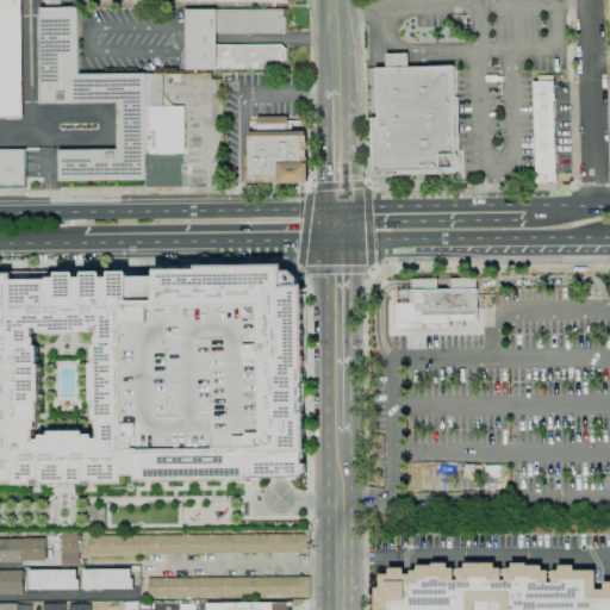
[(0,0),(22,0),(24,116),(0,116),(0,0)]
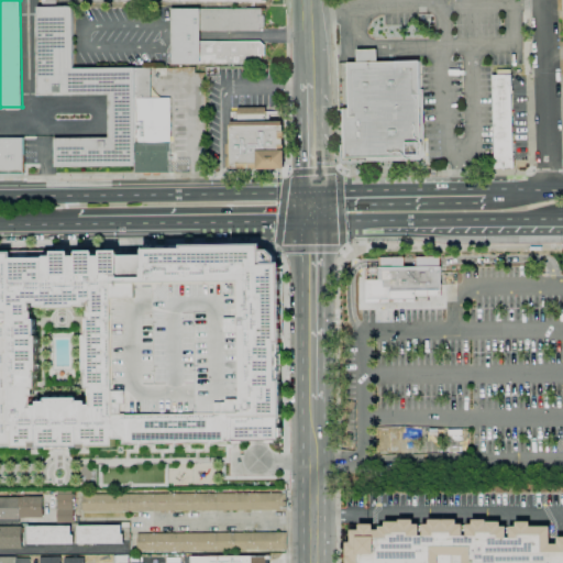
[(135,166),(56,167),(55,139),(109,138),(108,95),(36,96),(36,14),(37,14),(37,7),(42,7),(56,7),(73,7),(73,68),(135,68),(135,143),(135,166)]
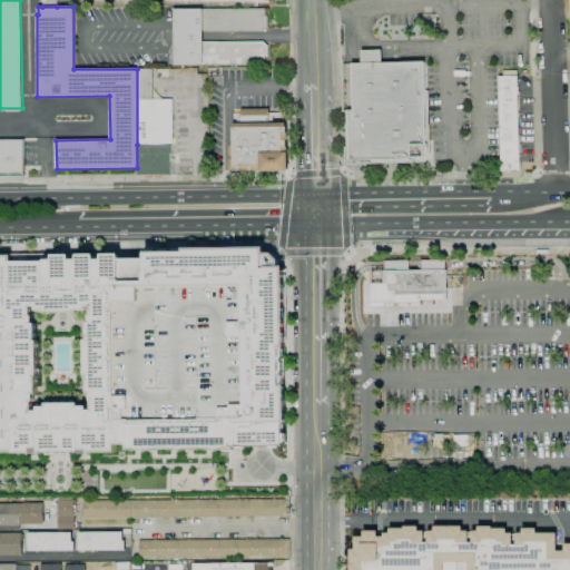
[(268,27),(264,31),(203,31),(203,42),(264,42),(268,46),(268,56),(266,56),(266,64),(269,64),(269,65),(266,65),(175,65),(175,9),(203,9),(269,9),(269,10),(265,10),(266,16),(268,16),(268,27)]
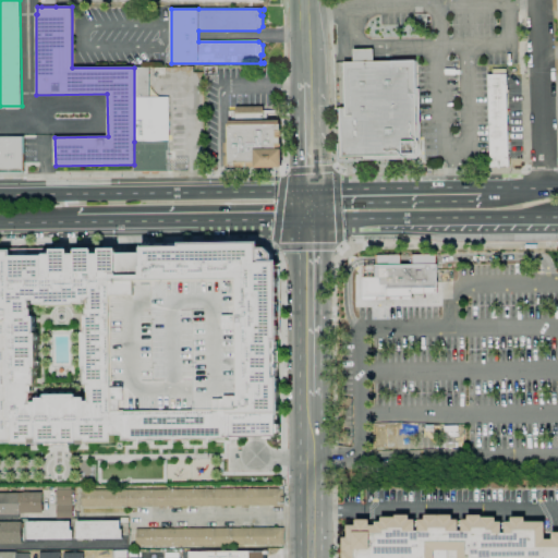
[(427,22),(415,22),(415,13),(427,13),(427,22)]
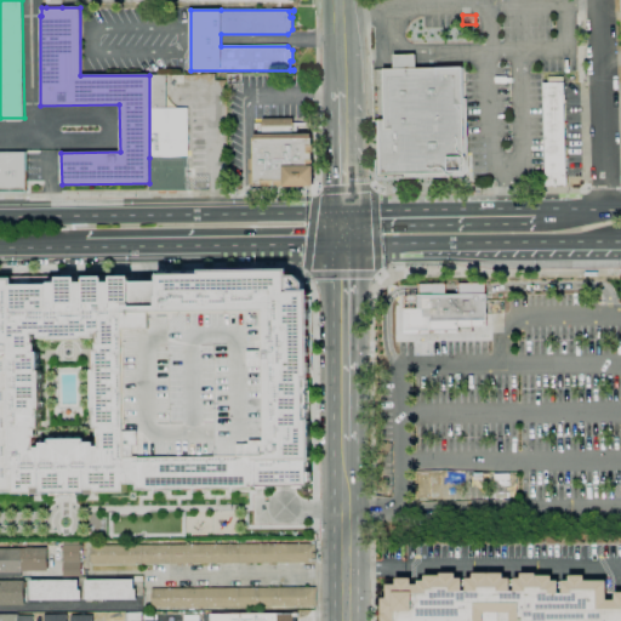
[(460,176),(380,178),(379,120),(386,120),(386,114),(377,115),(376,78),(385,78),(385,69),(394,69),(394,55),(416,55),(416,69),(438,68),(463,67),(463,98),(467,98),(468,167),(467,172),(465,175),(460,176)]
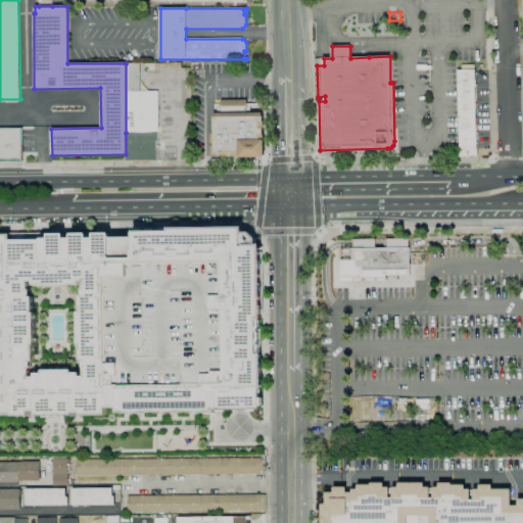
[(126,133),(126,63),(140,63),(140,91),(157,91),(158,133),(126,133)]
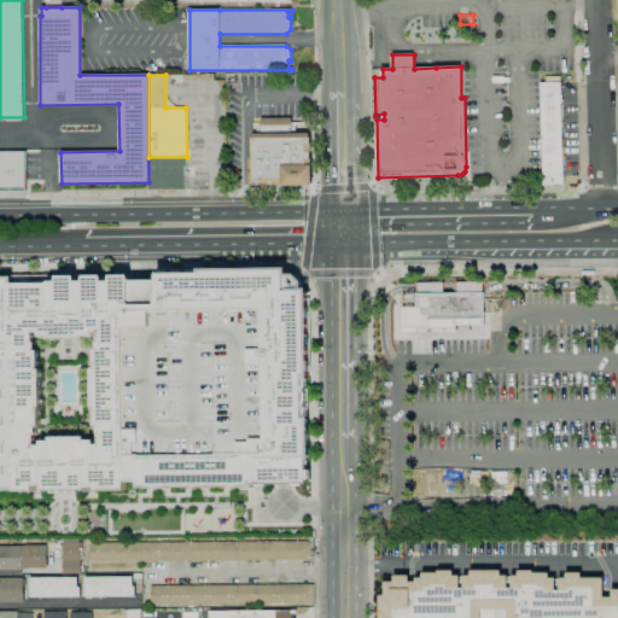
[(543,185),(541,83),(561,82),(565,185),(543,185)]
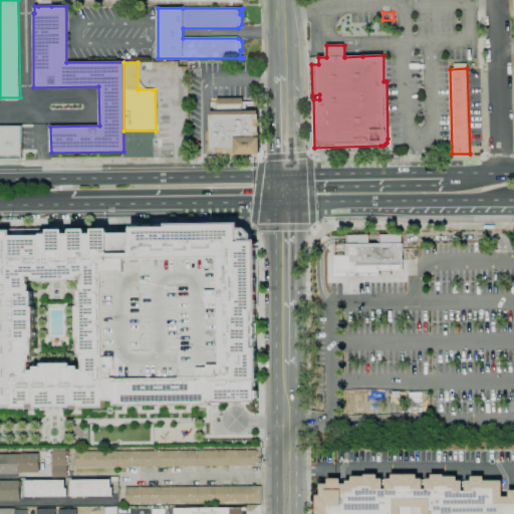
[(211,154),(211,153),(208,153),(208,145),(211,144),(211,141),(208,141),(208,132),(211,132),(211,114),(212,114),(212,111),(218,111),(218,98),(243,98),(243,111),(258,110),(258,114),(259,114),(259,138),(261,138),(261,155),(235,155),(235,154),(211,154)]
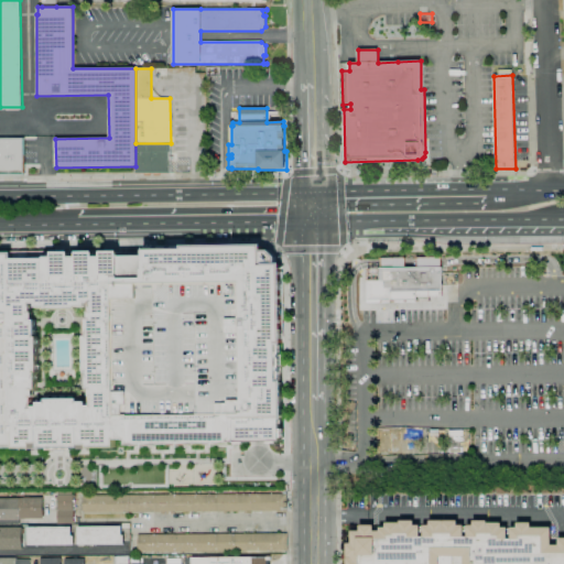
[(25,175),(0,175),(0,137),(24,137),(25,175)]
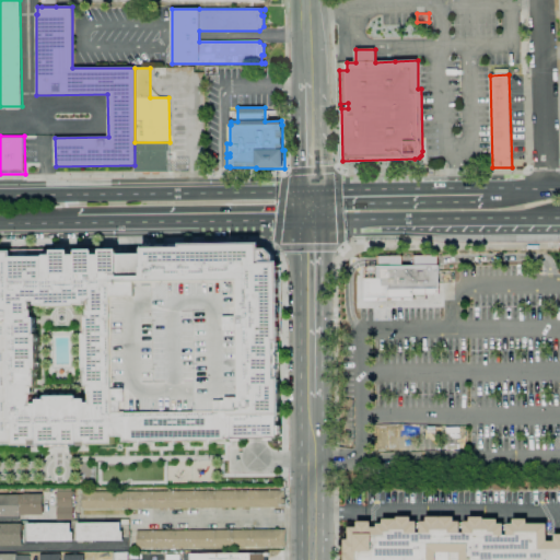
[(170,142),(170,173),(161,173),(161,174),(153,174),(153,173),(151,173),(151,174),(143,174),(143,173),(136,173),(135,165),(135,142),(170,142)]
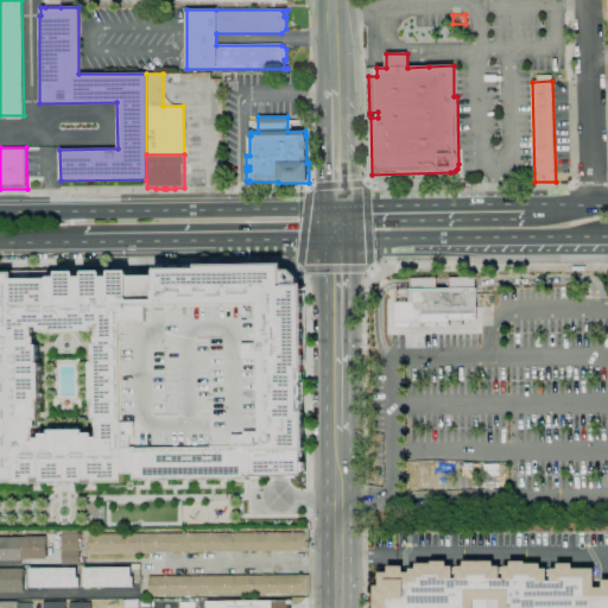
[(0,271),(111,270),(111,276),(154,276),(154,267),(282,265),(282,270),(289,270),(296,277),(297,286),(301,286),(304,477),(77,481),(77,458),(54,460),(55,483),(0,483),(0,271)]
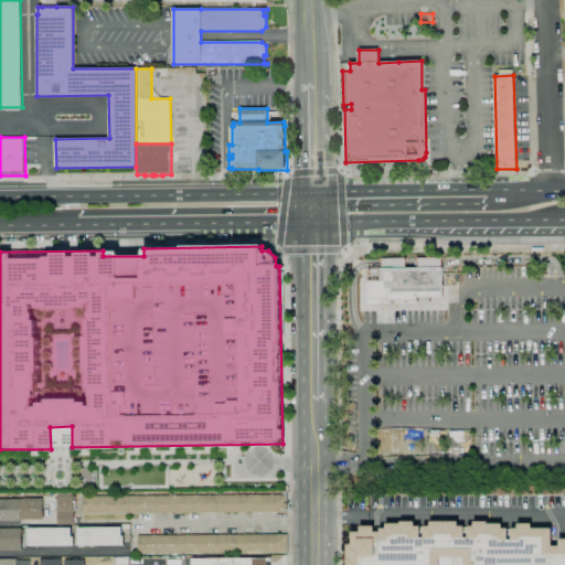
[(416,300),(368,301),(368,281),(380,281),(380,268),(381,268),(381,258),(405,258),(405,268),(417,267),(417,258),(441,258),(441,267),(443,297),(416,297),(416,300)]
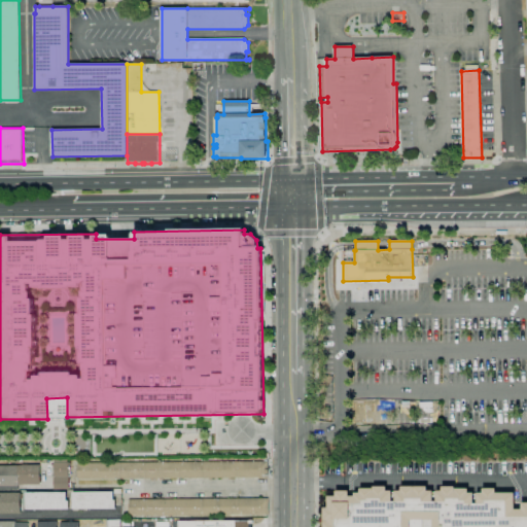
[(268,478),(77,479),(77,462),(268,461),(268,478)]
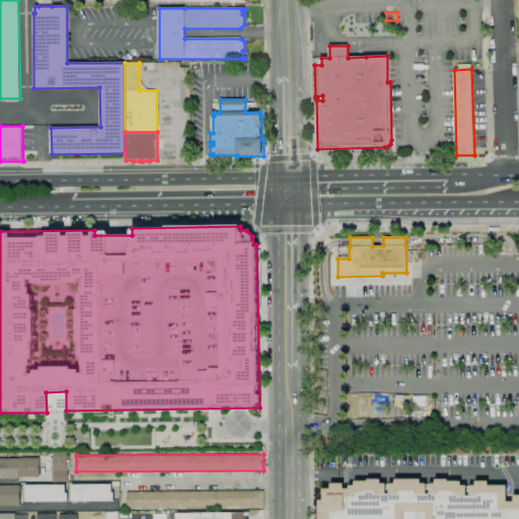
[(68,469),(53,469),(53,455),(68,455),(68,469)]
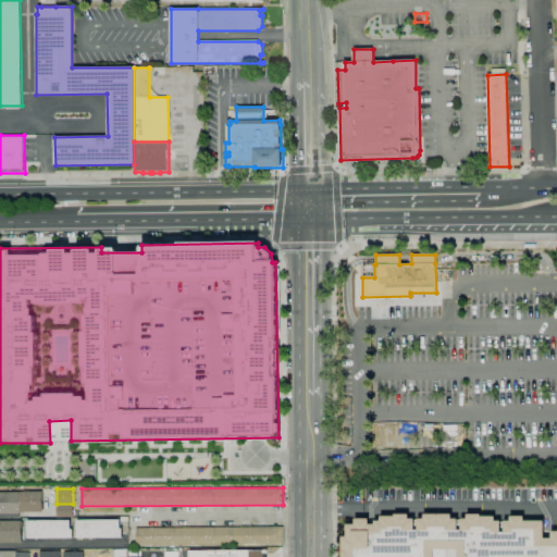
[(20,518),(0,518),(0,492),(42,492),(42,512),(20,512),(20,518)]
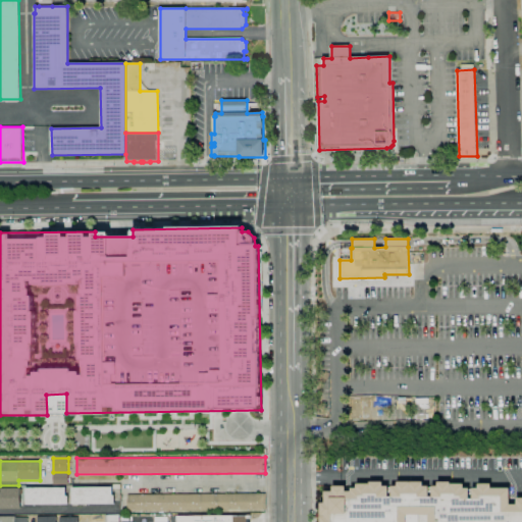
[(321,521),(321,503),(325,503),(325,491),(333,491),(333,485),(346,485),(346,491),(352,491),(352,487),(357,487),(357,483),(370,483),(370,481),(383,481),(383,486),(388,486),(388,497),(392,497),(392,486),(398,486),(398,481),(423,481),(423,486),(429,486),(429,497),(432,497),(432,486),(438,486),(438,481),(451,481),(451,483),(464,483),(464,488),(470,488),(470,499),(473,499),(473,488),(478,488),(478,483),(491,483),(491,488),(510,488),(510,505),(517,505),(517,498),(521,498),(521,521),(321,521)]
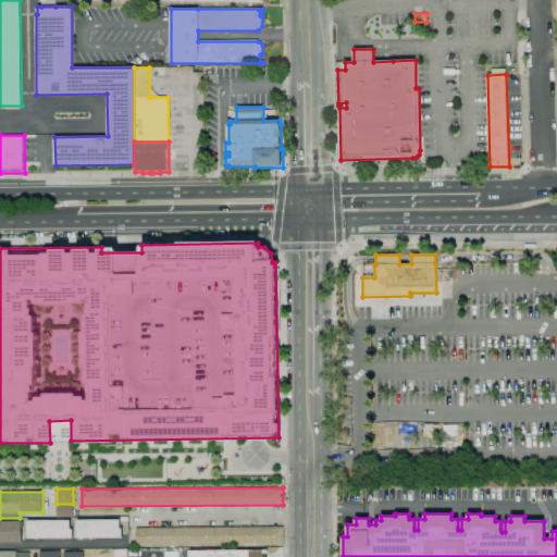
[(73,537),(27,539),(27,521),(71,520),(71,530),(73,529),(73,537)]
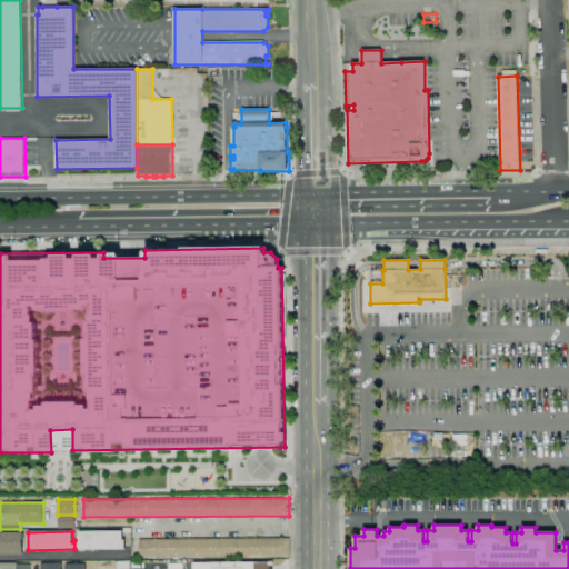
[(125,549),(78,549),(78,531),(122,531),(122,539),(125,539),(125,549)]
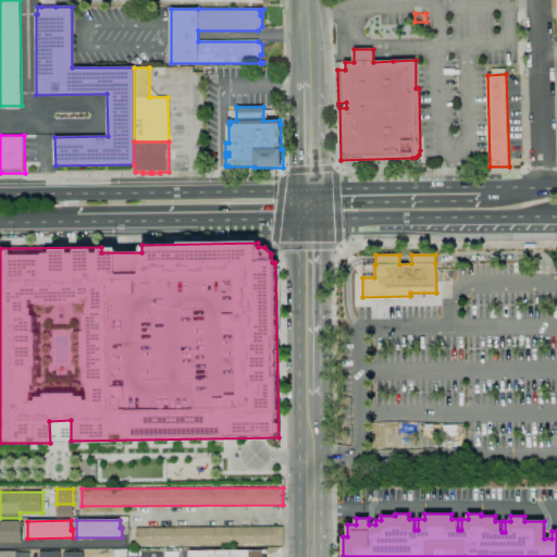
[(22,543),(0,543),(0,521),(22,521),(22,543)]
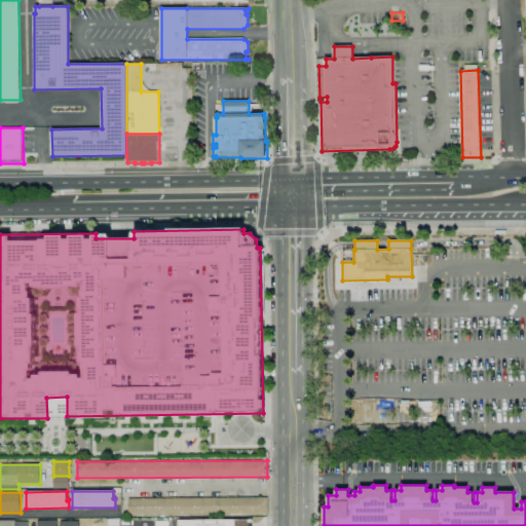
[(267,514),(128,515),(128,498),(267,497),(267,514)]
